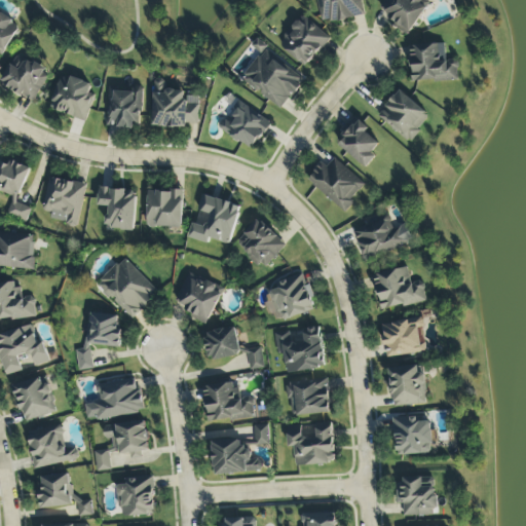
[(365,15),(361,0),(315,0),(322,25),(365,15)]
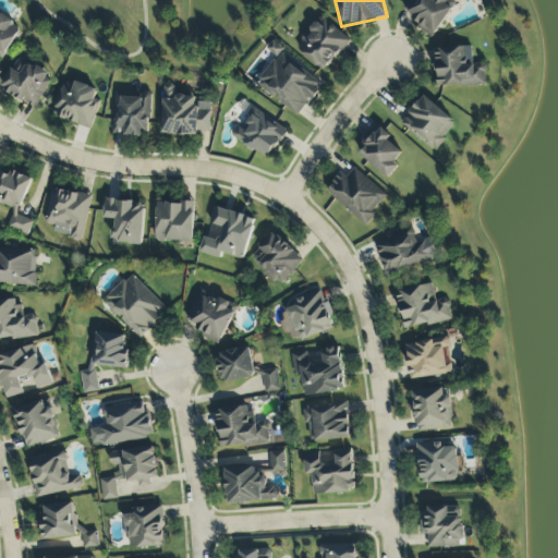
[(455,4),(448,0),(409,0),(401,13),(435,35),(455,4)]
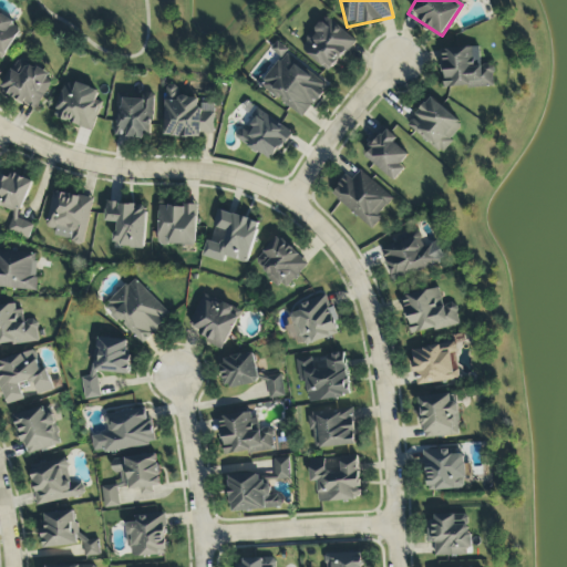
[(0,62),(1,63),(20,31),(12,27),(14,22),(0,13),(0,62)]
